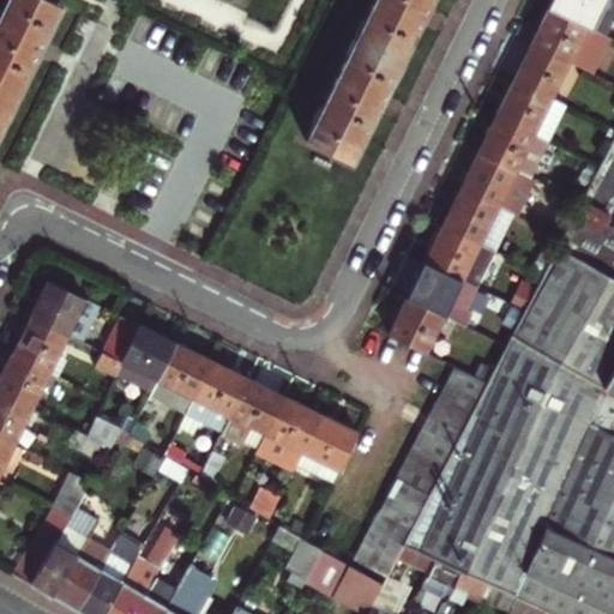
[(55,0),(7,0),(0,16),(0,89),(14,96),(34,56),(61,2),(55,0)]
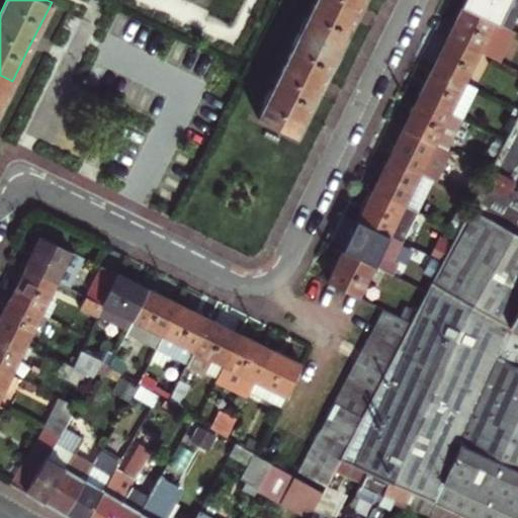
[(316,0),(300,31),(338,50),(359,8),(362,0),(316,0)]
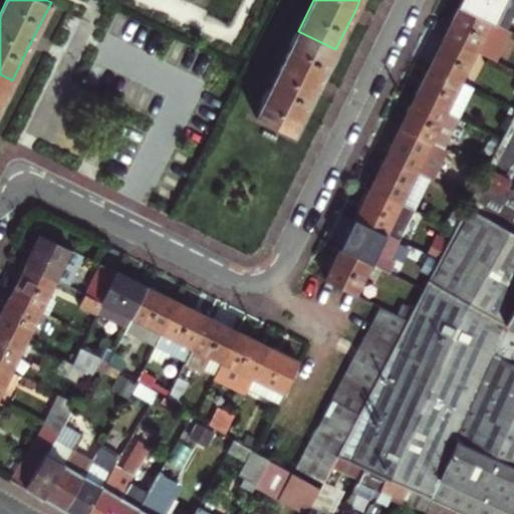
[(463,0),(460,7),(491,22),(501,0),(463,0)]
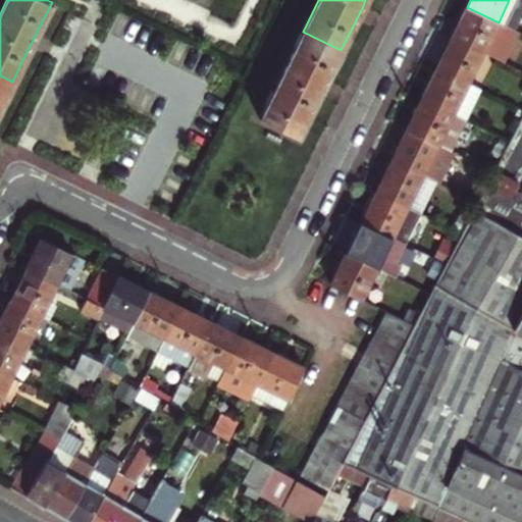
[(509,0),(499,22),(507,27),(519,0),(509,0)]
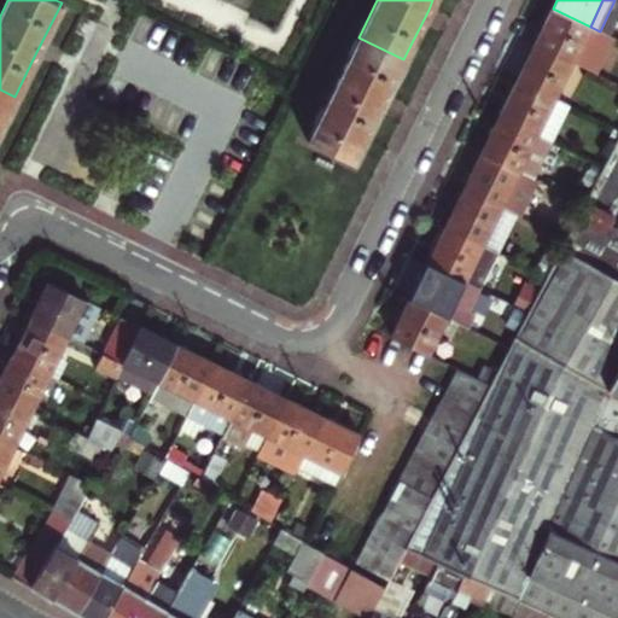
[(590,27),(553,9),(544,25),(535,45),(572,63),(590,27)]
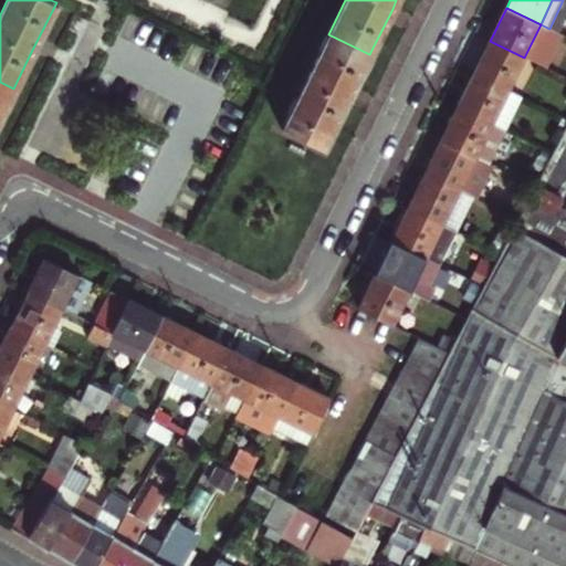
[(344,105),(369,54),(328,34),(297,96),(281,129),(322,149),(344,105)]
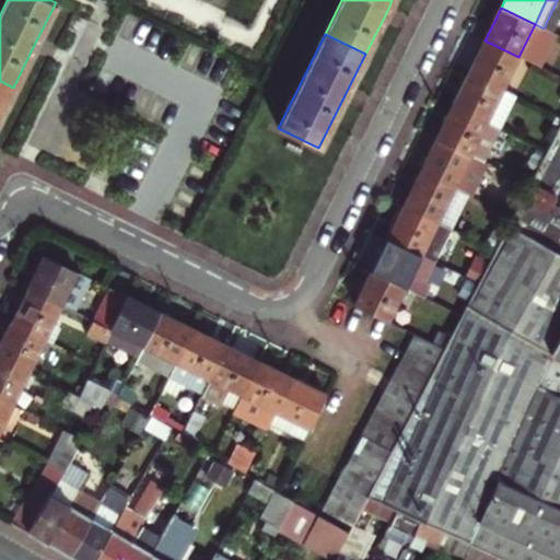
[(468,73),(502,90),(518,57),(485,41),(477,57),(468,73)]
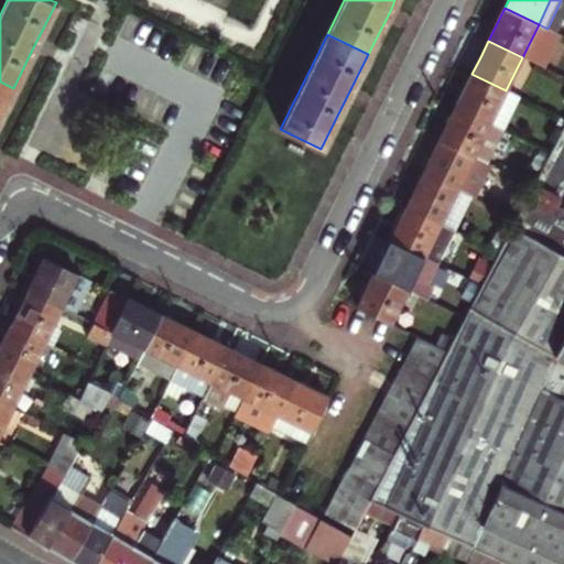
[(465,89),(456,107),(489,123),(506,90),(472,74),(465,89)]
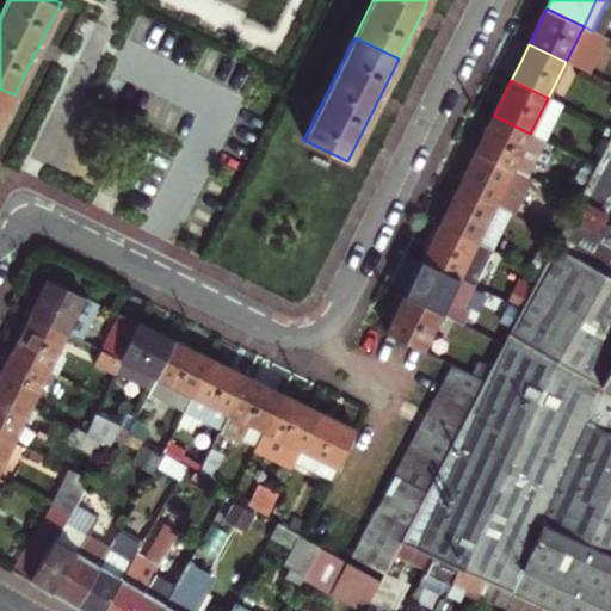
[(0,88),(0,125),(14,96),(0,88)]
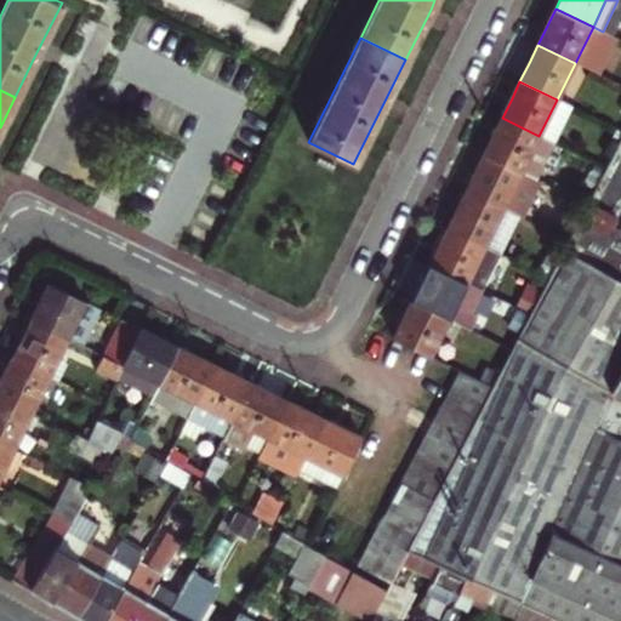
[(554,143),(571,107),(557,100),(539,136),(554,143)]
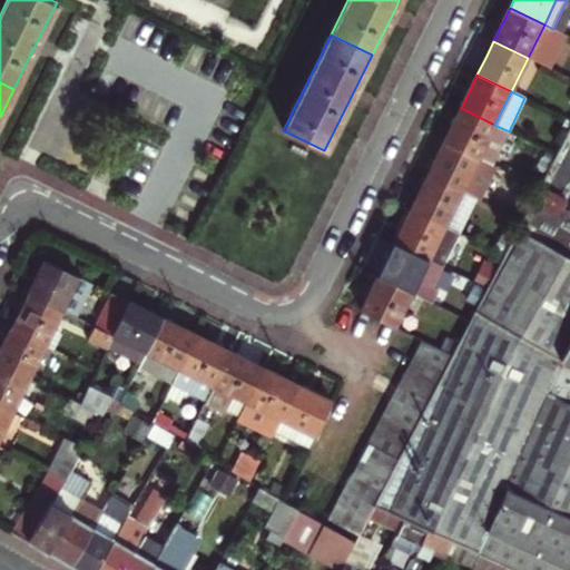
[(494,125),(461,108),(453,124),(444,141),(478,158),(494,125)]
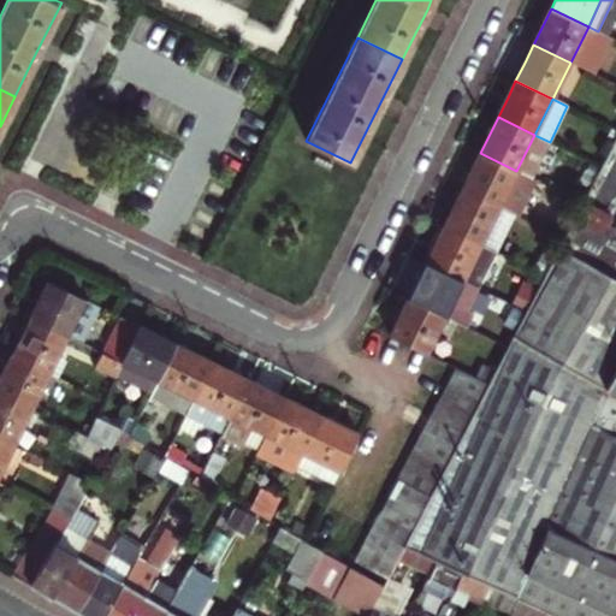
[(532,179),(550,142),(534,135),(516,171),(532,179)]
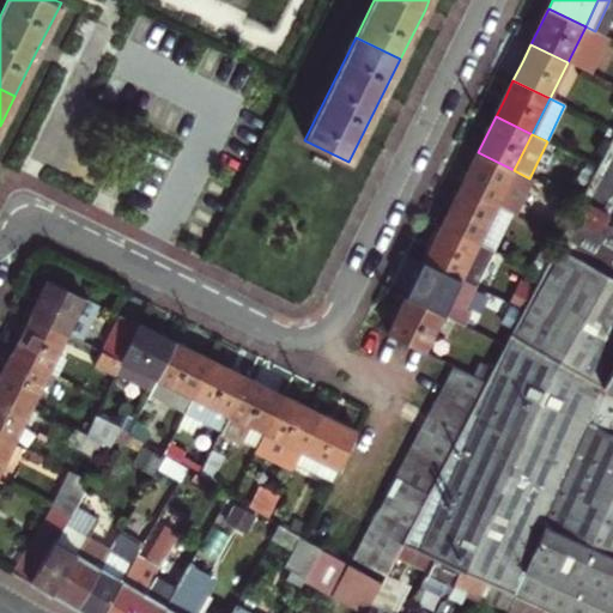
[(612,612),(612,140),(486,383),(478,400),(469,416),(461,432),(453,448),(444,463),(436,479),(428,496),(419,511),(411,527),(402,544),(402,545),(430,557),(457,570),(485,582),(489,583),(513,594),(539,606),(554,612),(612,612)]
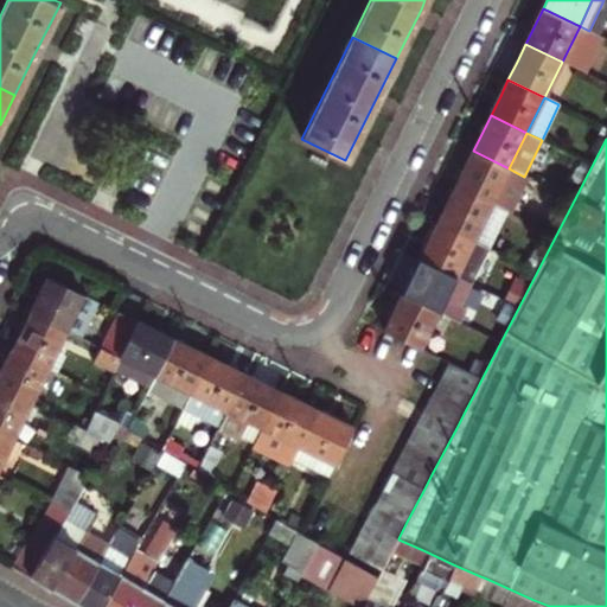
[(509,168),(473,151),(464,168),(455,186),(502,210),(505,212),(524,177),(509,168)]
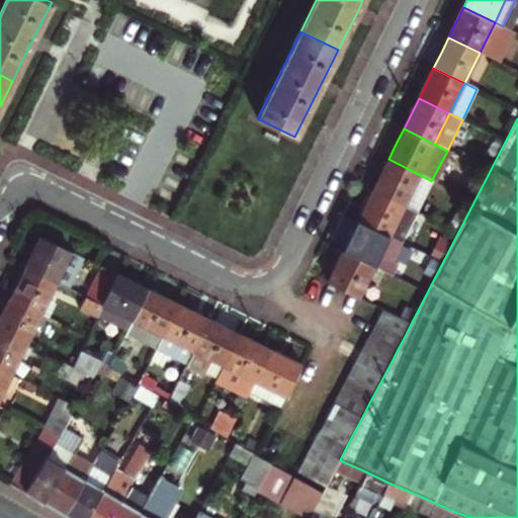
[(428,179),(389,159),(381,173),(373,190),(413,209),(428,179)]
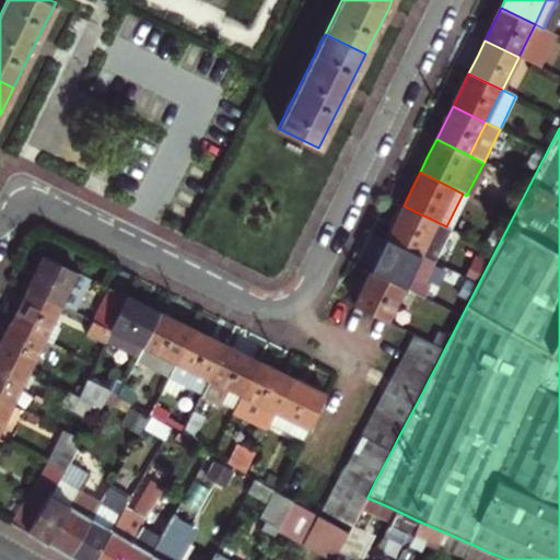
[(452,229),(446,226),(404,206),(395,221),(387,237),(434,261),(452,229)]
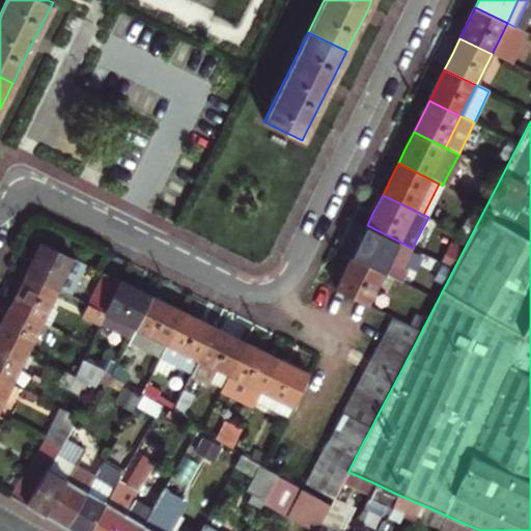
[(352,256),(383,273),(389,261),(402,268),(412,248),(367,225),(359,242),(352,256)]
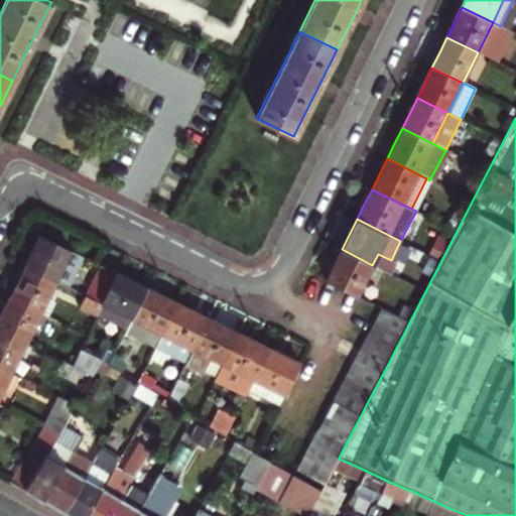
[(25,266),(55,281),(69,287),(83,257),(40,236),(33,251),(25,266)]
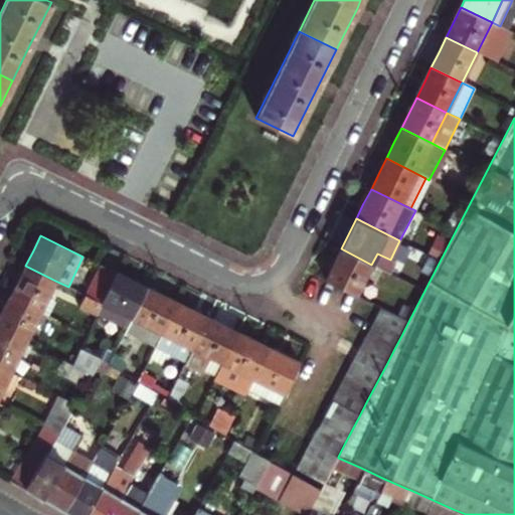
[(356,296),(371,265),(341,248),(333,265),(325,281),(356,296)]
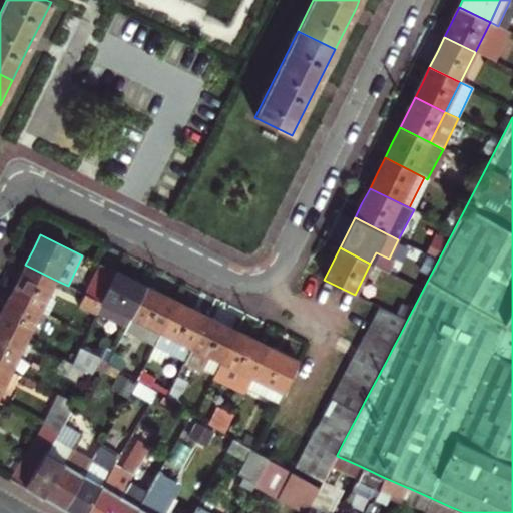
[(95,314),(116,272),(107,268),(99,264),(78,306),(95,314)]
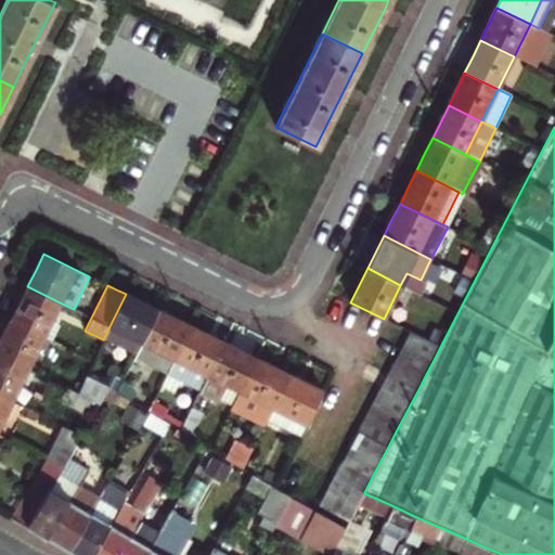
[(52,319),(60,302),(27,286),(20,302),(11,319),(43,335),(60,343),(68,326),(52,319)]
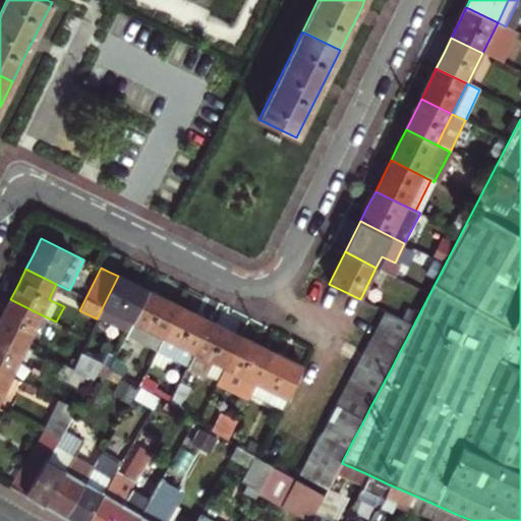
[(118,276),(97,319),(128,334),(149,291),(136,285),(118,276)]
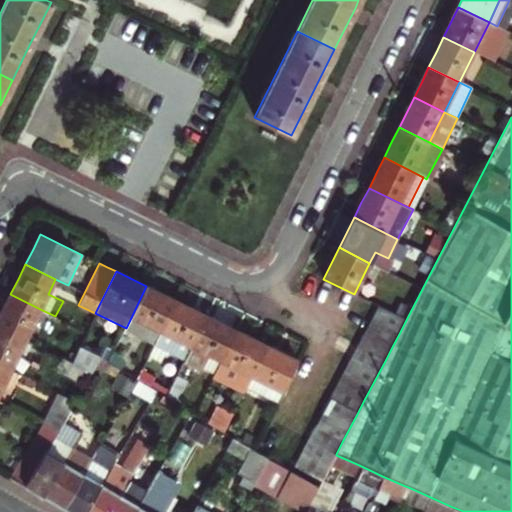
[(154,345),(176,301),(161,294),(146,286),(126,328),(124,330),(154,345)]
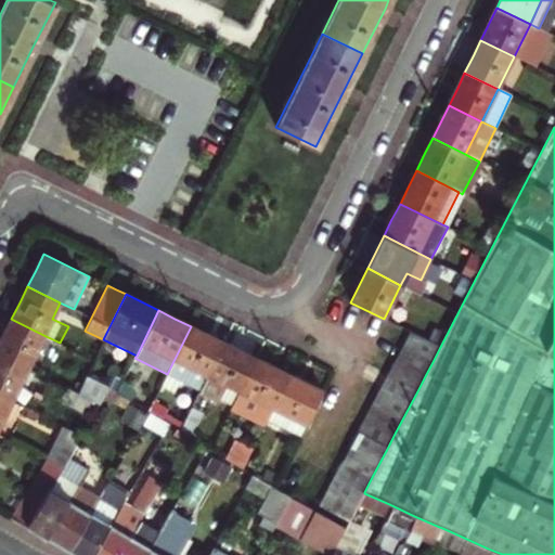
[(0,353),(28,368),(43,335),(11,319),(3,336),(0,341),(0,353)]
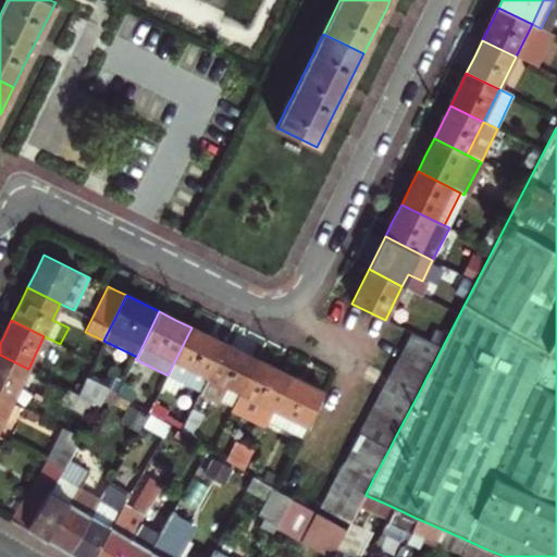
[(208,336),(192,327),(168,375),(201,392),(224,344),(208,336)]
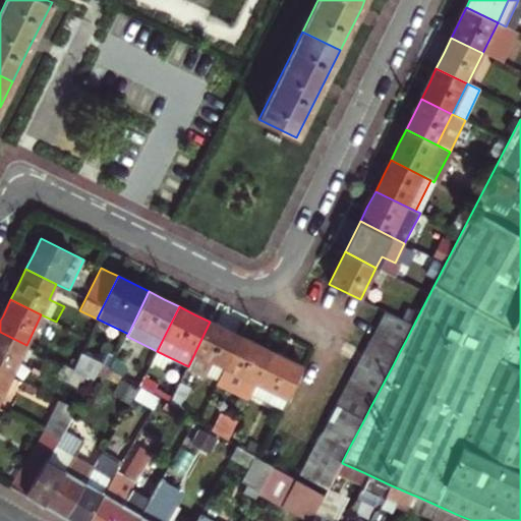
[(413,326),(386,312),(379,326),(406,340),(413,326)]
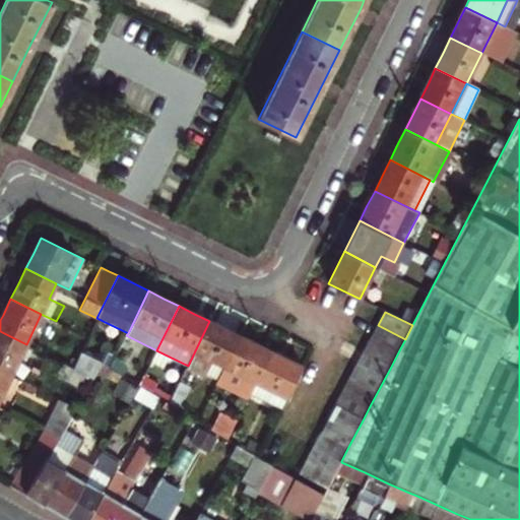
[(209,321),(188,366),(185,371),(202,379),(204,377),(216,383),(240,336),(225,329),(209,321)]
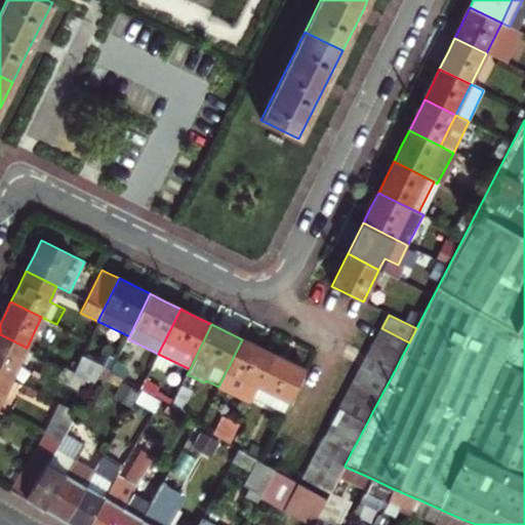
[(409,342),(381,328),(374,341),(402,356),(409,342)]
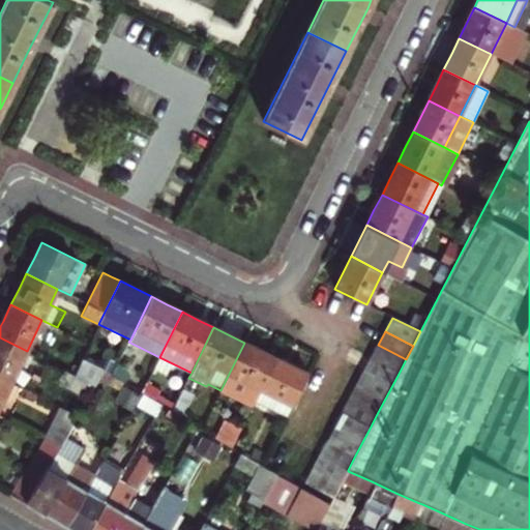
[(0,378),(11,383),(27,351),(0,337),(0,378)]
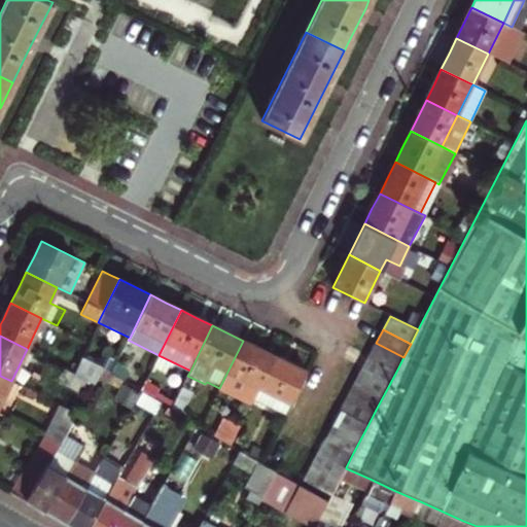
[(258,349),(243,341),(219,388),(251,403),(252,400),(274,356),(258,349)]
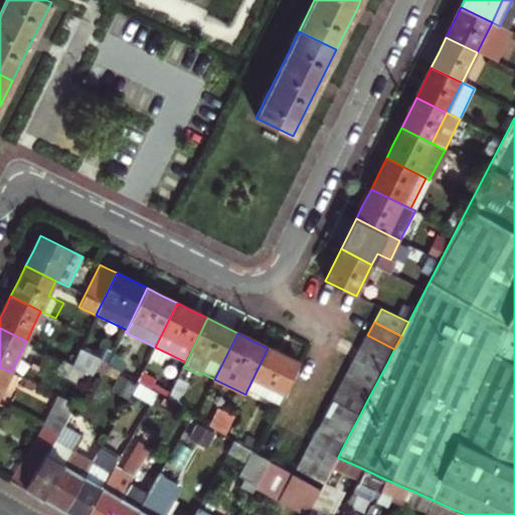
[(394,349),(367,335),(360,348),(387,363),(394,349)]
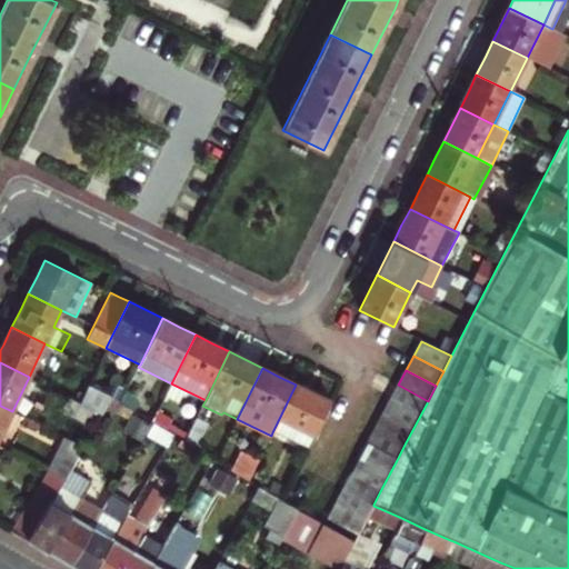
[(128,388),(95,371),(88,386),(121,402),(126,393),(128,388)]
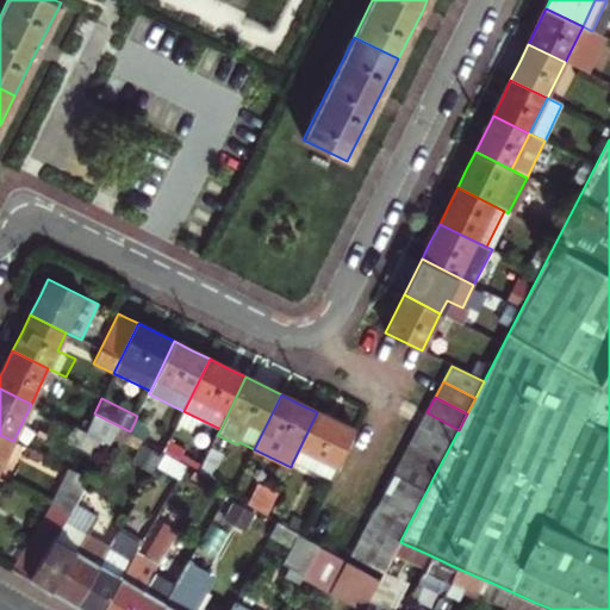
[(292,464),(329,481),(354,430),(336,422),(317,412),(292,464)]
